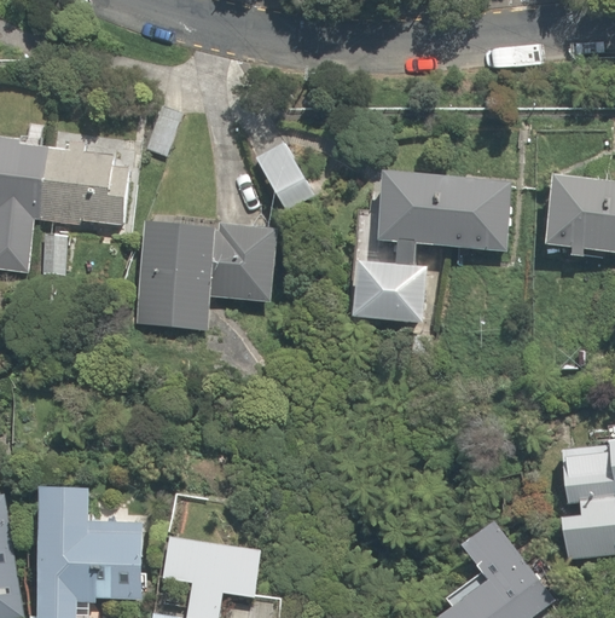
[(131,149),(0,143),(0,219),(127,225),(131,149)]
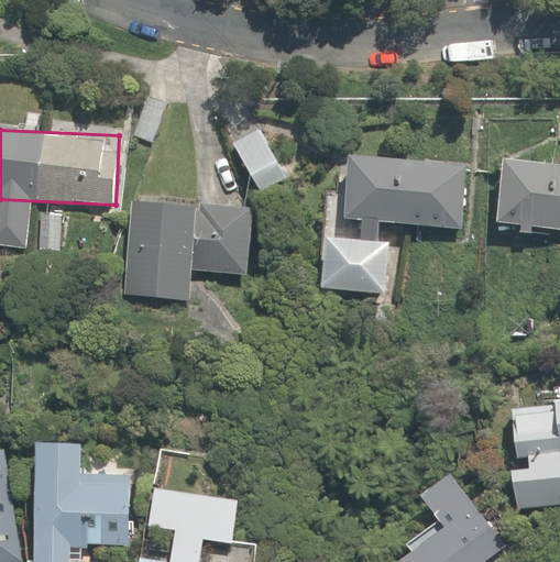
[(465,164),(344,154),(339,219),(460,229),(465,164)]
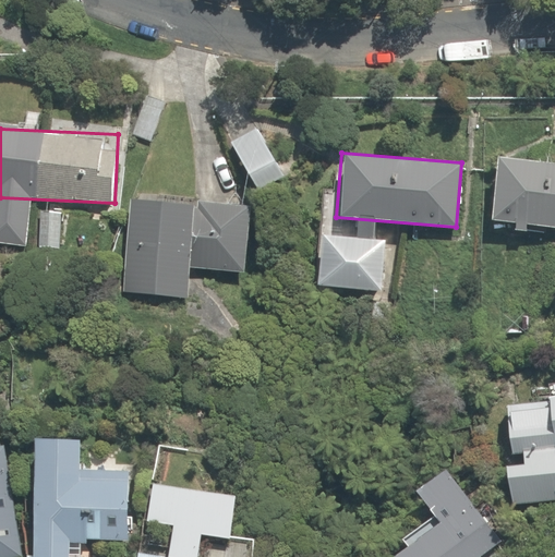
[(554,164),(495,158),(489,218),(554,225),(554,164)]
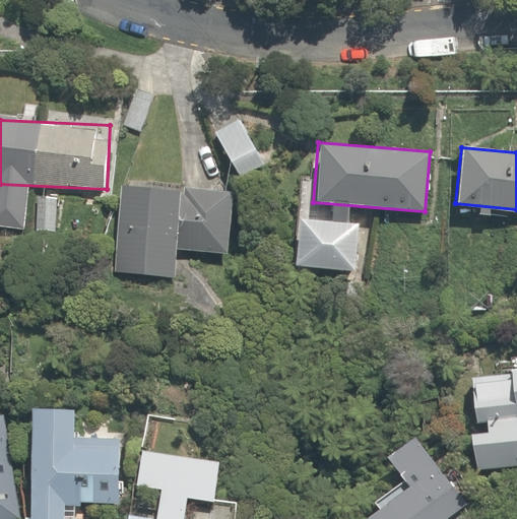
[(234,184),(120,179),(116,274),(175,276),(176,251),(231,253),(234,184)]
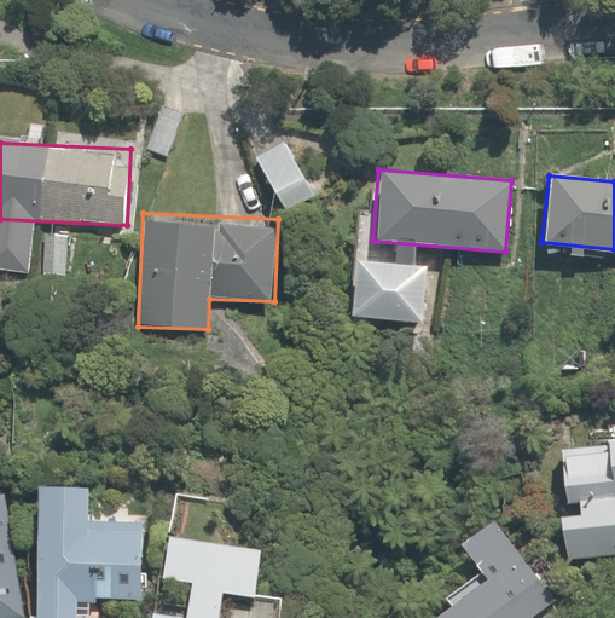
[(614,420),(605,422),(610,444),(558,455),(574,558),(614,547),(614,420)]
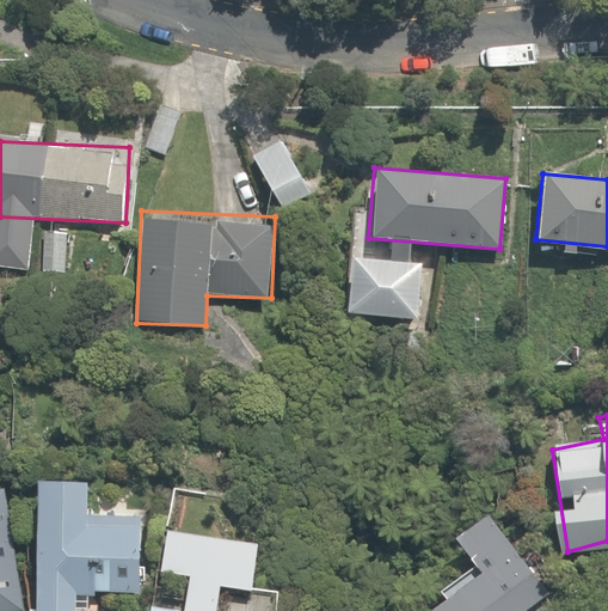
[(87,469),(42,469),(41,610),(77,610),(77,593),(136,594),(137,519),(87,518),(87,469)]
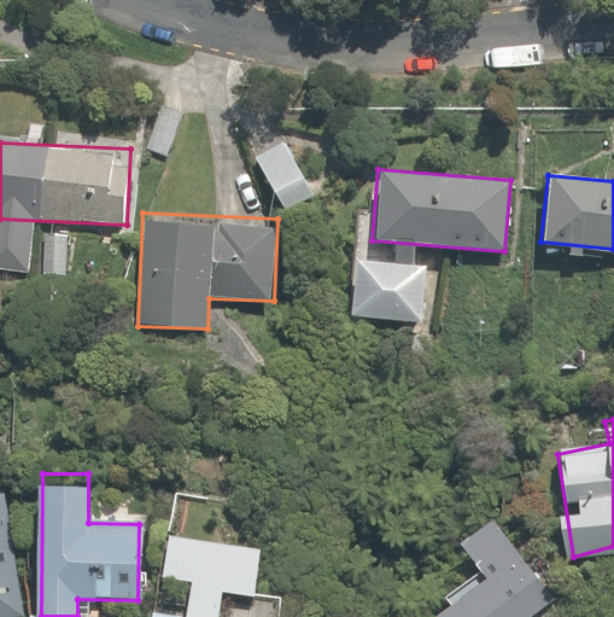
[(0,615),(17,613),(1,476),(0,475),(0,615)]
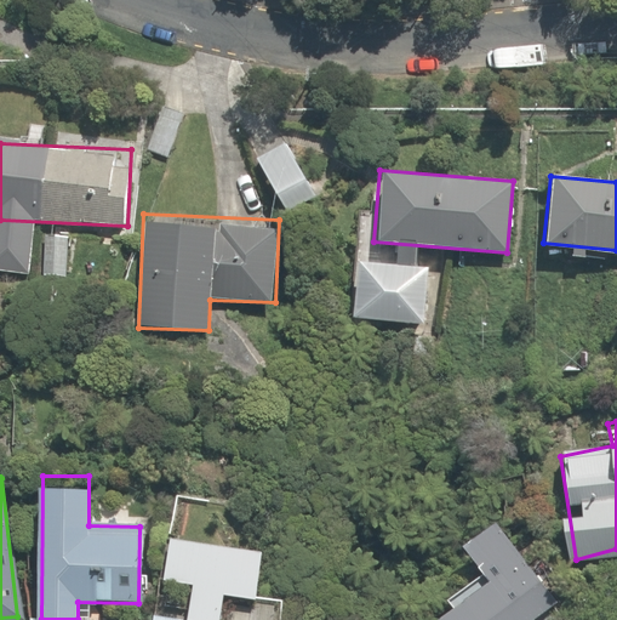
[(537,619),(558,606),(484,504),(450,529),(467,552),(441,570),(462,598),(434,619),(537,619)]
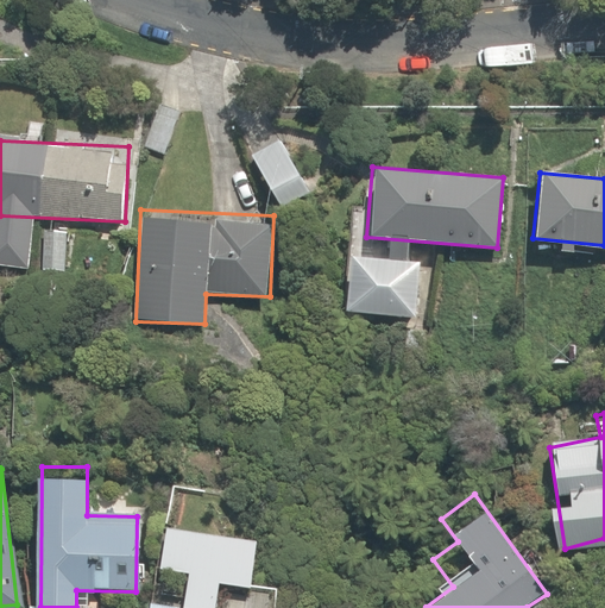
[(254,539),(166,527),(161,571),(188,575),(183,607),(152,602),(151,607),(215,607),(219,582),(249,585),(254,539)]
